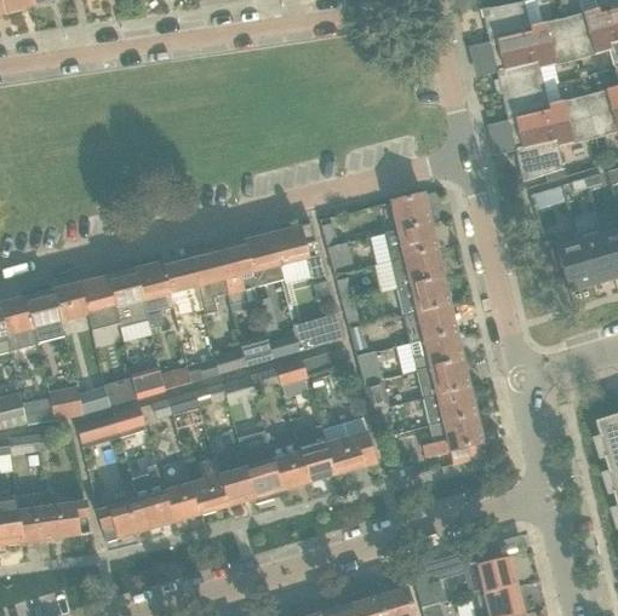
[(35,5),(34,0),(4,0),(9,12),(35,5)]
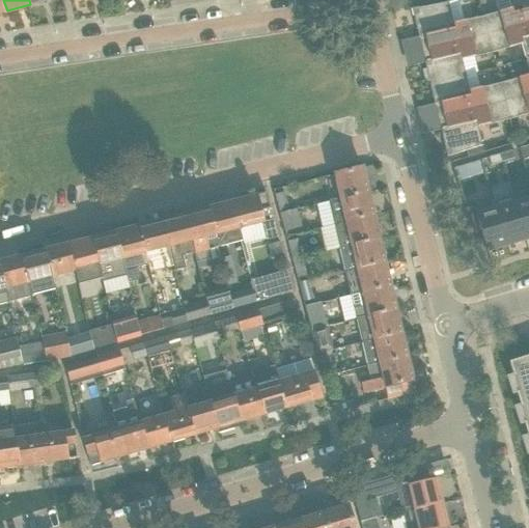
[(454,21),(450,1),(449,0),(420,5),(420,3),(410,4),(413,15),(415,14),(420,34),(422,36),(426,35),(429,46),(489,32),(483,14),(454,21)]
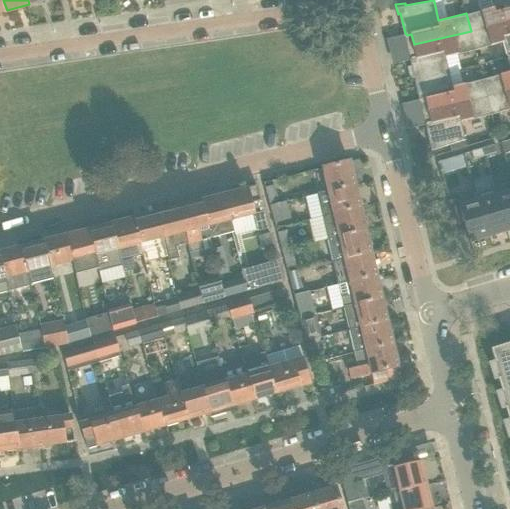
[(492,0),(494,5),(466,13),(471,31),(509,19),(509,0),(492,0)]
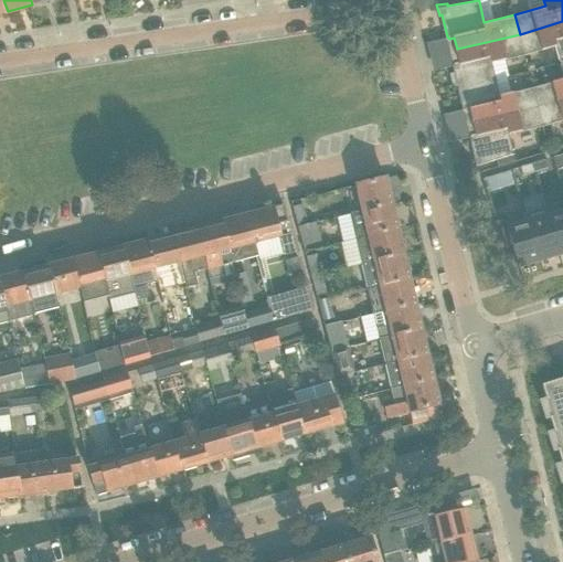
[(562,21),(520,34),(524,53),(556,44),(561,61),(562,60),(562,21)]
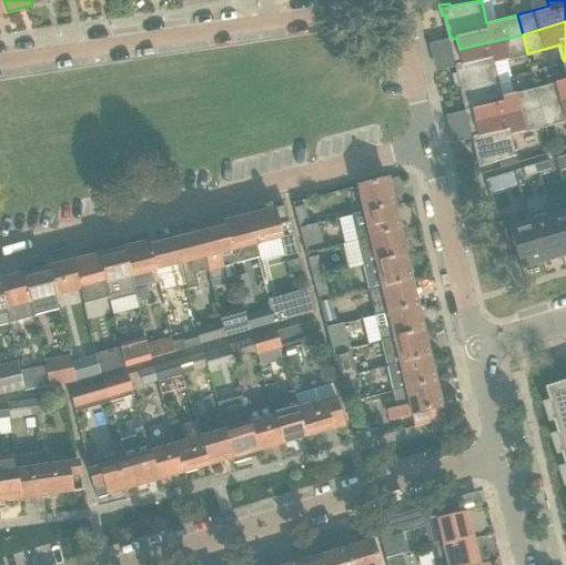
[(495,61),(527,53),(523,34),(460,49),(462,61),(457,62),(456,64),(461,87),(499,78),(495,61)]
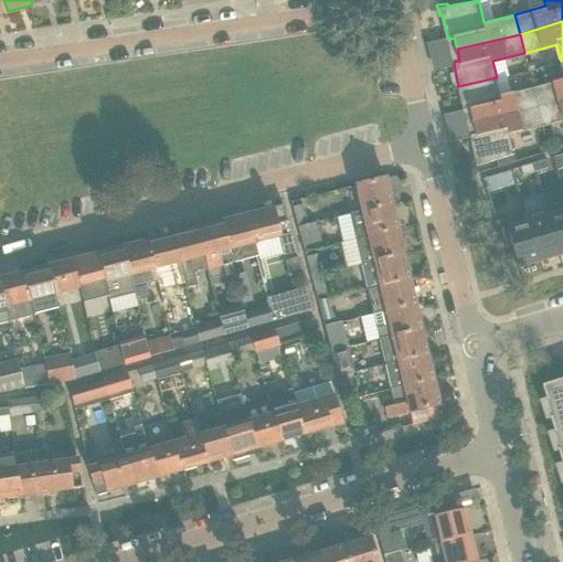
[(562,60),(561,61),(562,65),(562,77),(533,86),(539,105),(562,97),(562,60)]
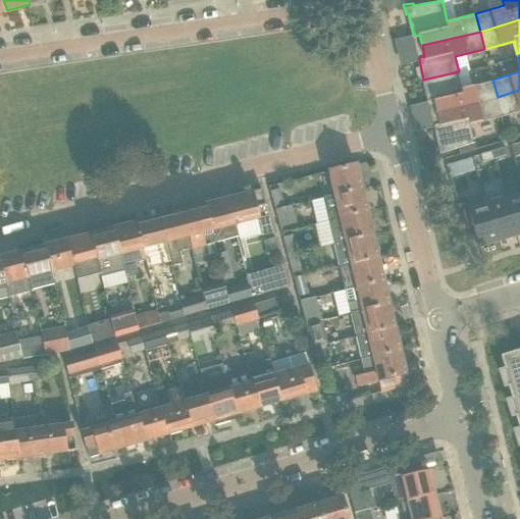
[(492,80),(462,87),(459,71),(423,80),(428,100),(430,101),(434,100),(437,111),(498,97),(492,80)]
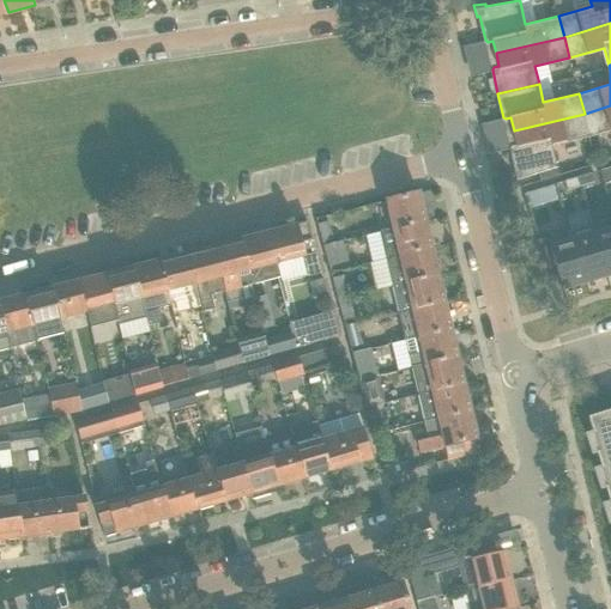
[(610,105),(585,114),(590,134),(610,128),(610,105)]
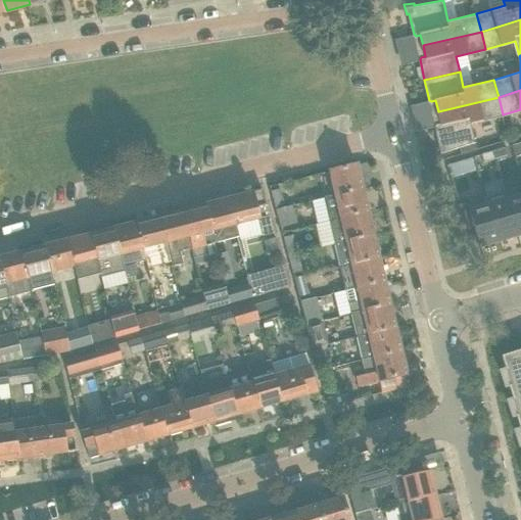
[(471,123),(503,114),(499,97),(438,111),(440,122),(436,123),(435,126),(441,151),(476,141),(471,123)]
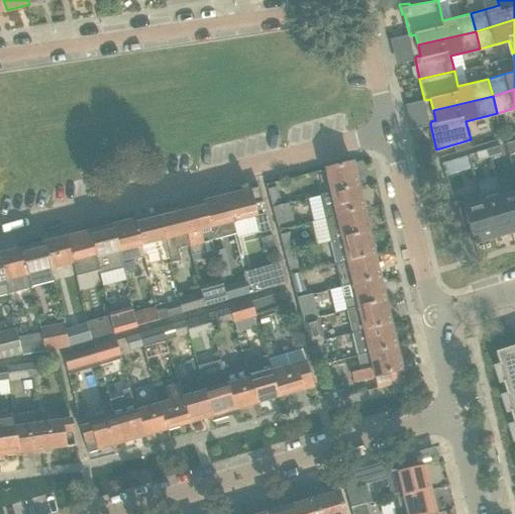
[(500,144),(488,147),(491,156),(502,151),(500,144)]
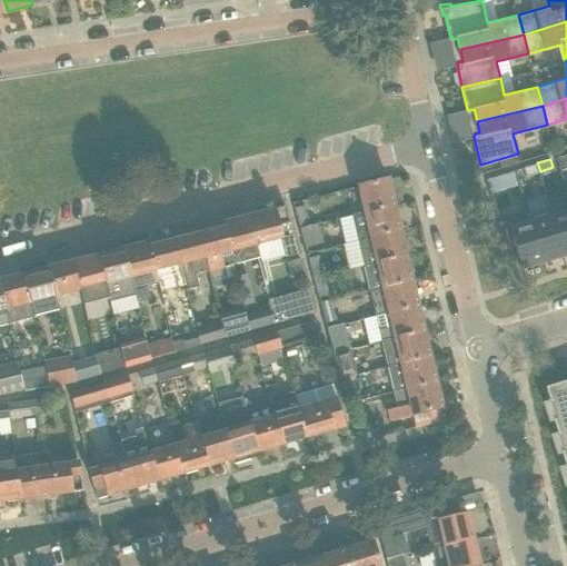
[(537,162),(525,166),(527,175),(540,171),(537,162)]
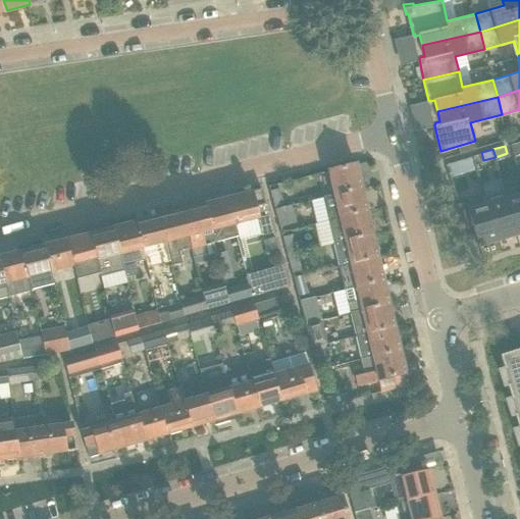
[(448,162),(447,163),(451,176),(452,175),(464,172),(460,159),(448,162)]
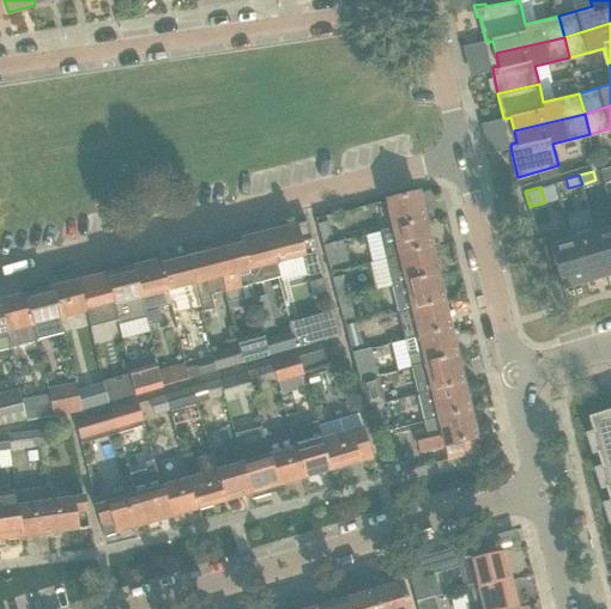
[(380,229),(427,217),(419,190),(387,199),(393,224),(380,227),(380,229)]
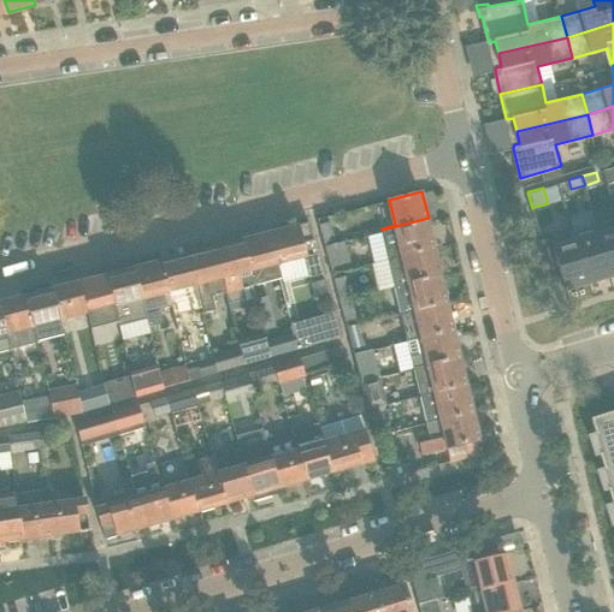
[(325,243),(343,238),(336,211),(318,215),(325,243)]
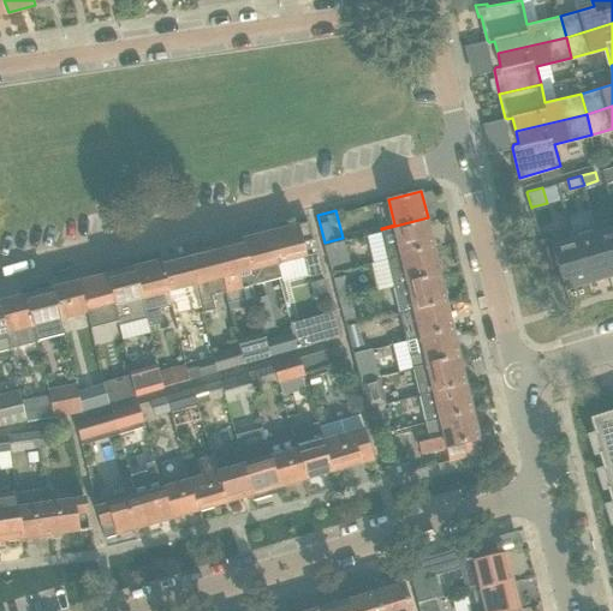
[(387,256),(434,245),(428,217),(381,229),(387,256)]
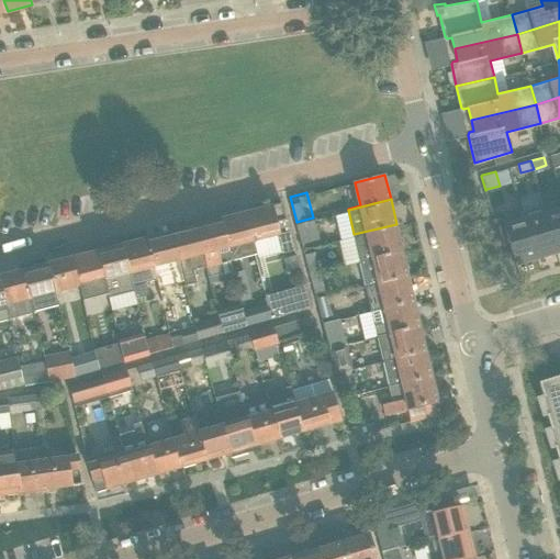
[(283,201),(248,210),(256,243),(259,257),(281,250),(295,247),(289,222),(283,201)]
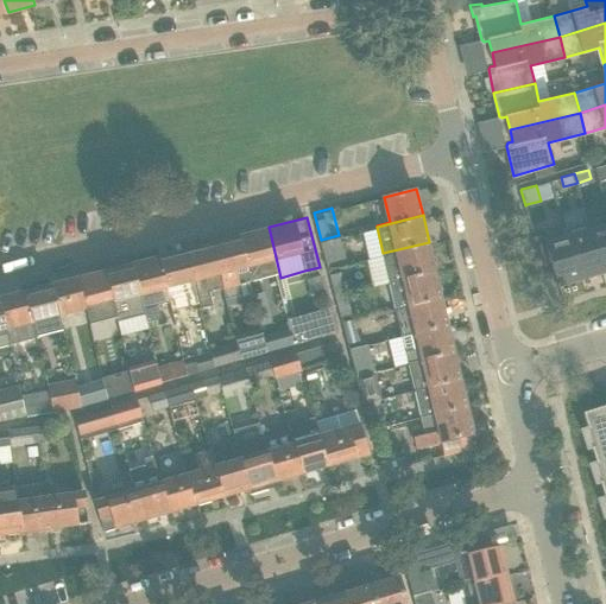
[(588,220),(567,227),(582,278),(604,271),(588,220)]
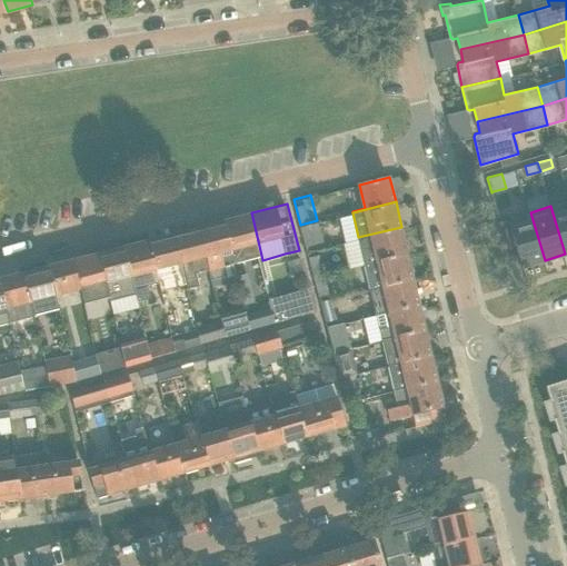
[(566,210),(554,214),(551,206),(550,206),(565,254),(566,252),(566,210)]
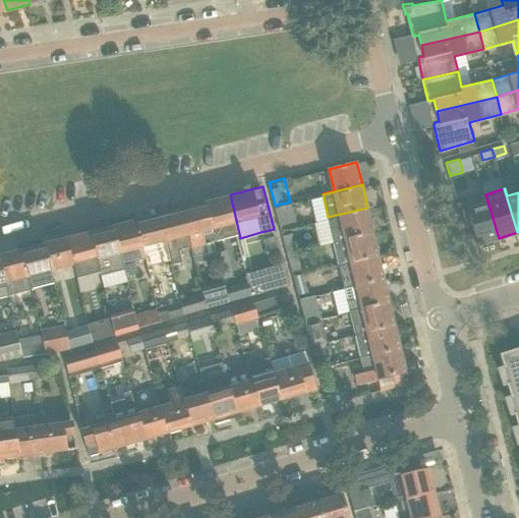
[(236,225),(237,225),(230,194),(207,200),(216,238),(214,239),(214,241),(239,234),(236,225)]
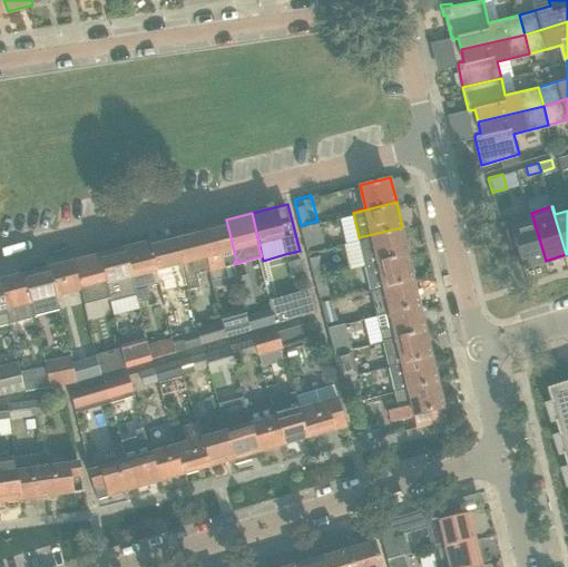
[(531,213),(501,222),(511,256),(520,254),(524,266),(546,261),(531,213)]
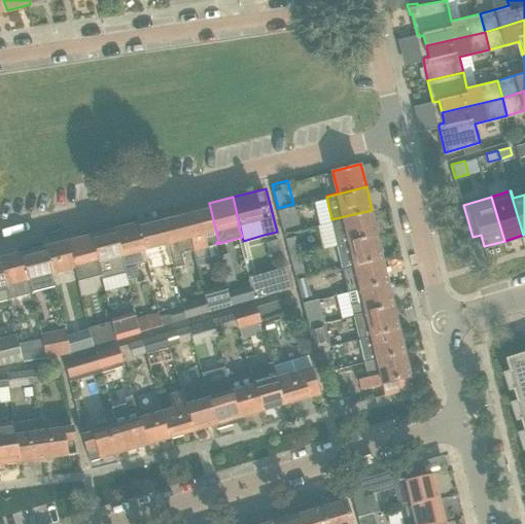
[(216,242),(218,241),(209,203),(184,209),(195,247),(193,248),(194,249),(196,259),(208,256),(206,246),(216,244),(216,242)]
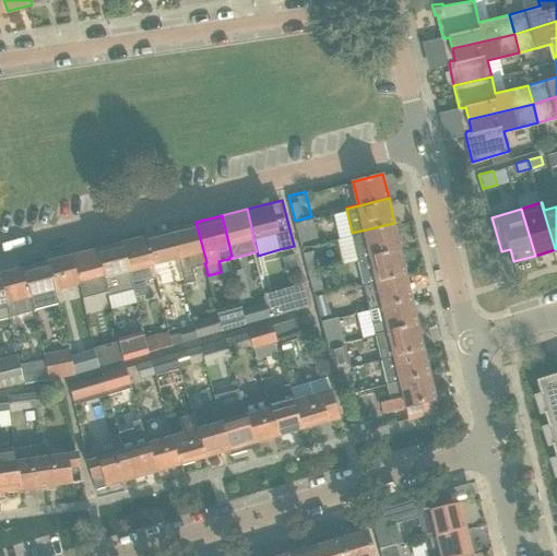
[(297,243),(317,239),(312,221),(294,224),(297,243)]
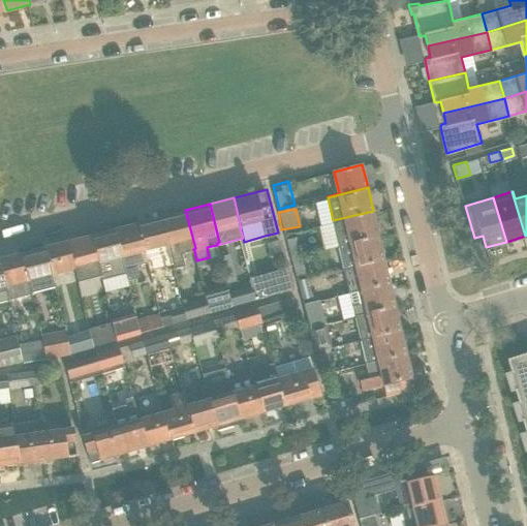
[(193,249),(195,248),(185,210),(162,216),(169,243),(173,254),(172,255),(175,267),(186,264),(183,253),(194,250),(193,249)]
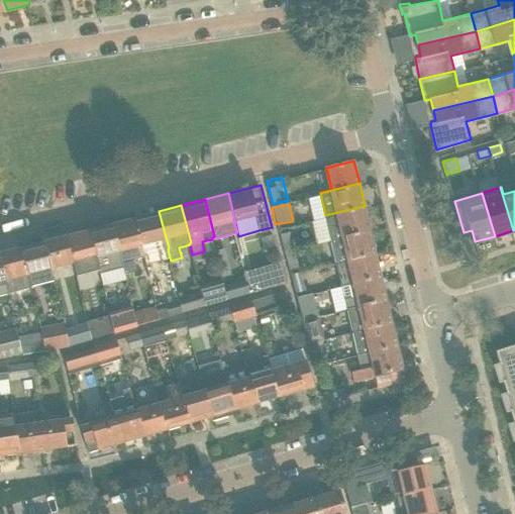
[(331,238),(370,229),(365,206),(325,215),(331,238)]
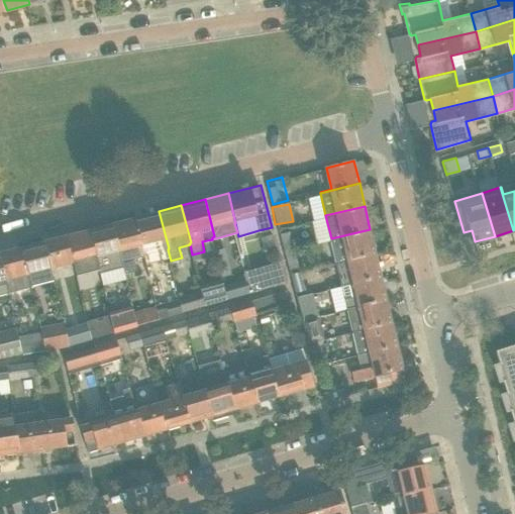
[(159,211),(136,217),(143,243),(166,237),(159,211)]
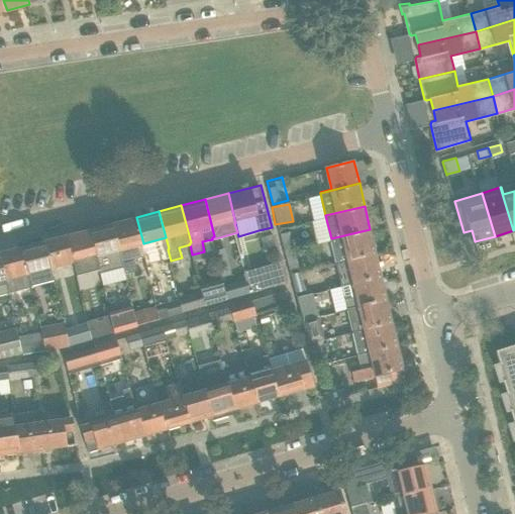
[(144,247),(143,243),(136,217),(113,223),(120,248),(123,261),(121,261),(124,274),(136,271),(133,259),(142,257),(140,248),(144,247)]
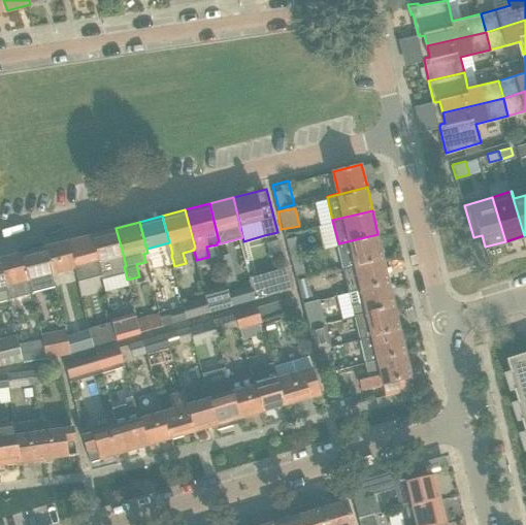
[(126,266),(123,254),(116,228),(93,233),(103,274),(104,279),(125,273),(127,280),(124,266),(126,266)]
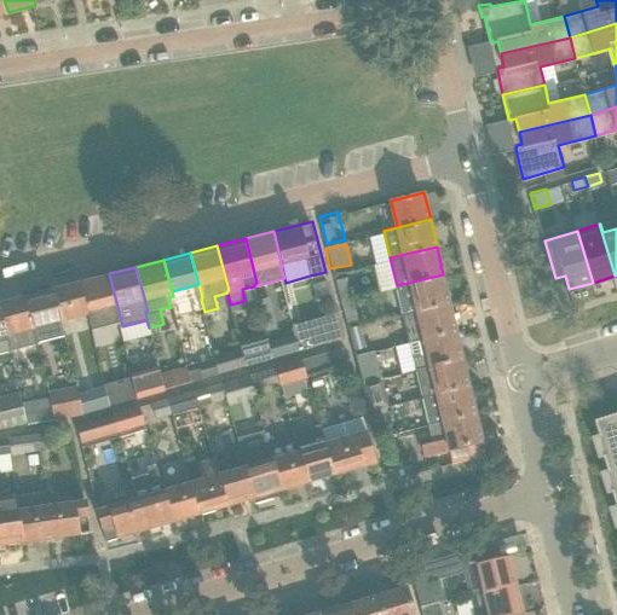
[(109,273),(82,280),(90,313),(93,325),(93,329),(121,321),(109,273)]
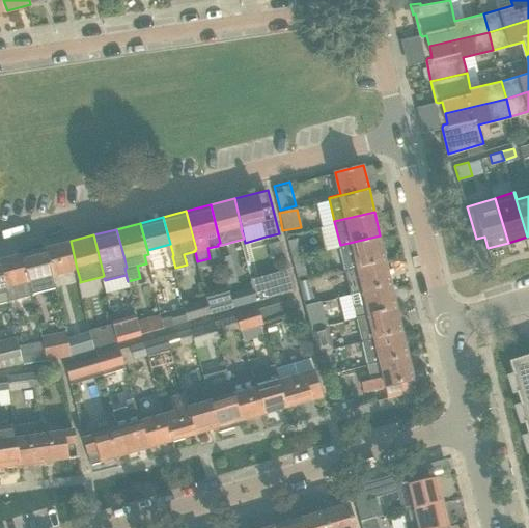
[(345,269),(358,266),(386,259),(380,235),(340,245),(345,269)]
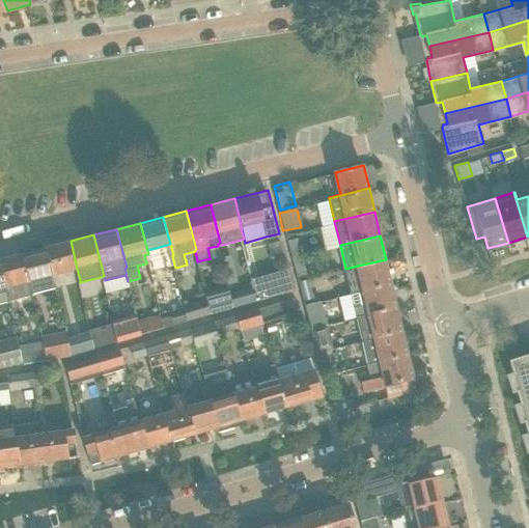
[(289,256),(302,253),(299,238),(285,241),(289,256)]
